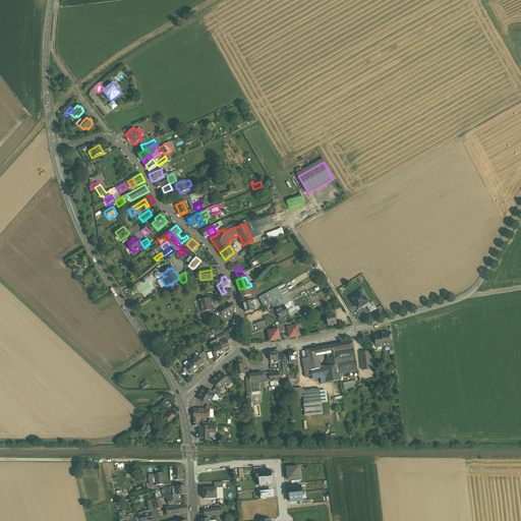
[(283,284),(277,287),(283,297),(288,294),(289,294),(283,284)]
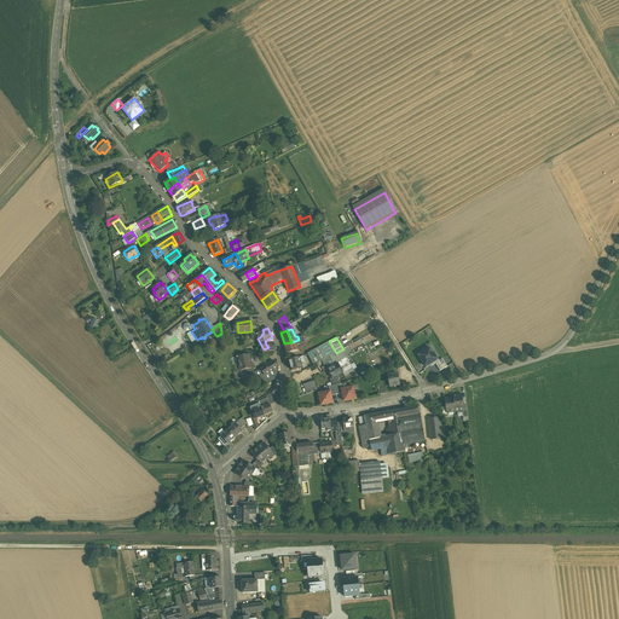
[(291,342),(284,343),(287,353),(298,351),(296,345),(295,341),(291,342)]
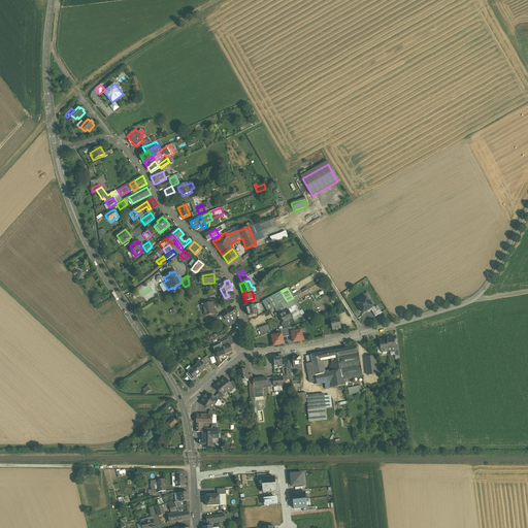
[(281,291),(271,297),(276,306),(281,304),(287,301),(281,291)]
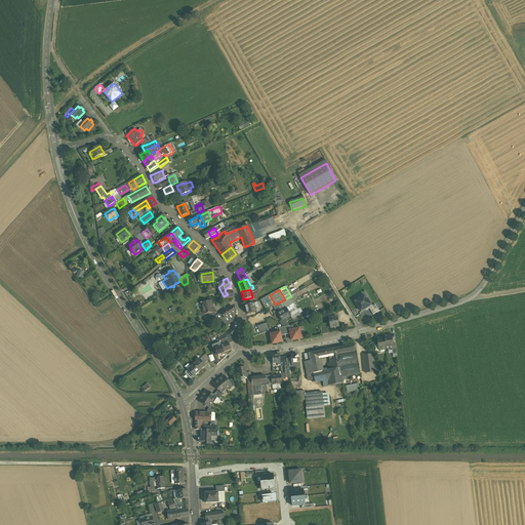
[(270,295),(260,299),(266,310),(274,306),(275,305),(270,295)]
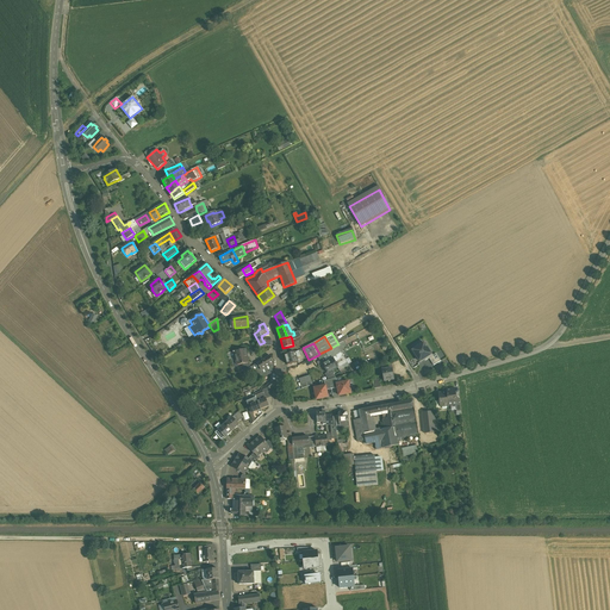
[(424,343),(412,350),(419,362),(424,359),(425,361),(429,359),(434,356),(433,356),(433,355),(428,348),(424,343)]
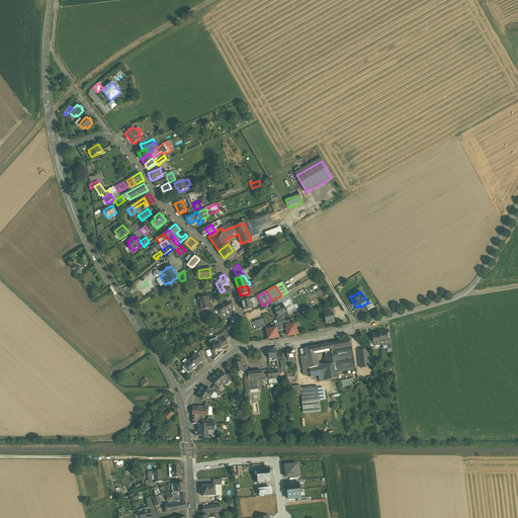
[(281,295),(275,298),(277,300),(282,297),(283,296),(285,299),(286,298),(290,296),(289,295),(288,296),(286,294),(286,292),(281,295)]
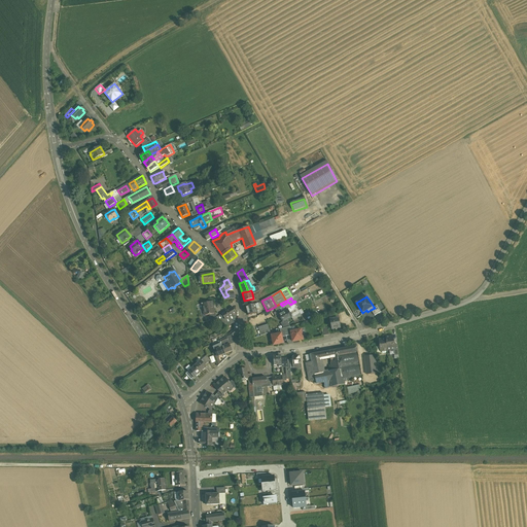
[(212,302),(202,304),(205,316),(210,315),(215,314),(212,302)]
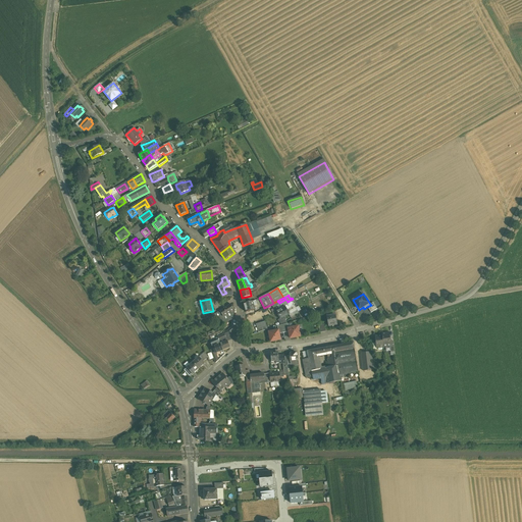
[(293,303),(292,304),(291,303),(289,301),(288,302),(285,299),(284,300),(279,303),(282,308),(276,312),(280,319),(284,316),(289,314),(290,315),(297,310),(293,303)]
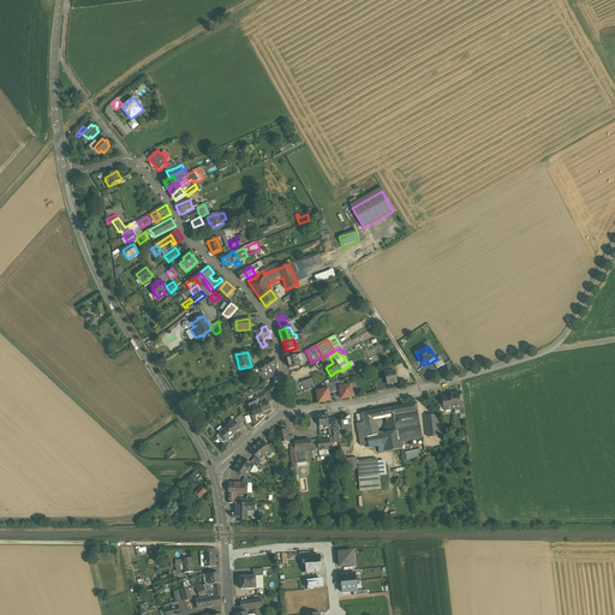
[(329,357),(327,354),(322,357),(321,358),(326,368),(333,363),(329,357)]
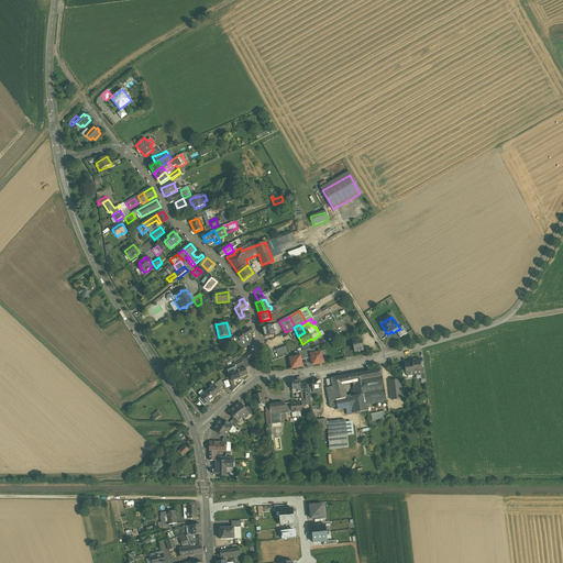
[(274,329),(273,326),(263,328),(265,337),(275,334),(274,329)]
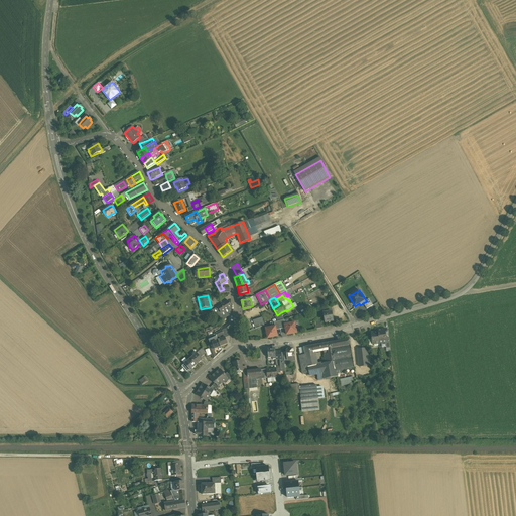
[(369,299),(366,300),(366,301),(367,301),(363,303),(367,309),(373,305),(369,299)]
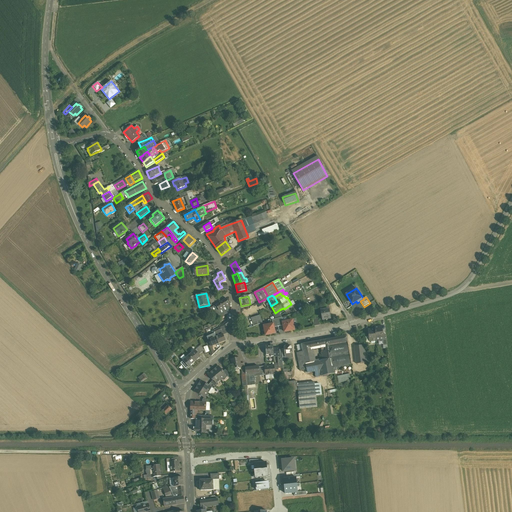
[(230,304),(226,299),(216,305),(219,311),(226,306),(227,308),(230,306),(230,304)]
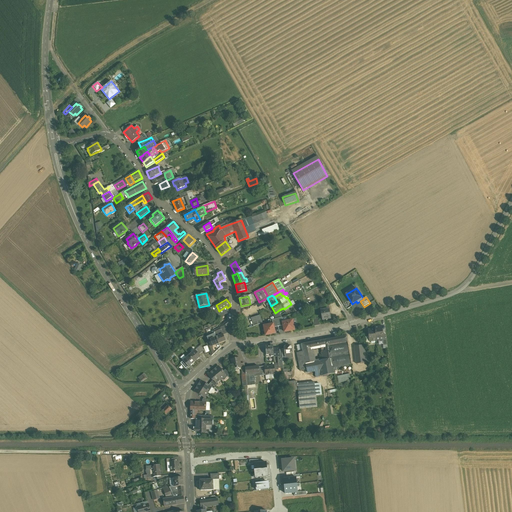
[(215,319),(230,313),(230,306),(227,308),(226,306),(219,311),(216,305),(211,308),(213,312),(212,313),(215,319)]
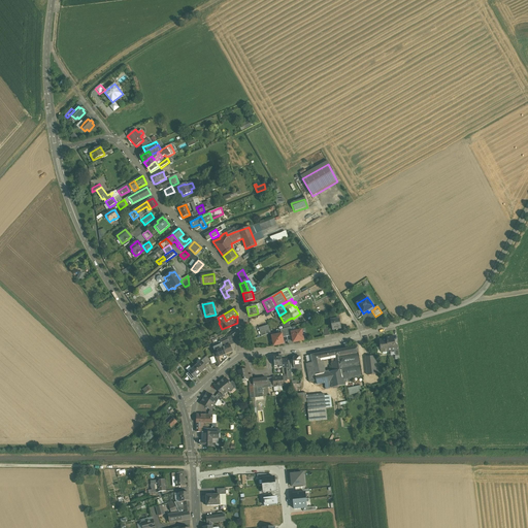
[(337,319),(330,320),(332,330),(341,329),(340,320),(337,320),(337,319)]
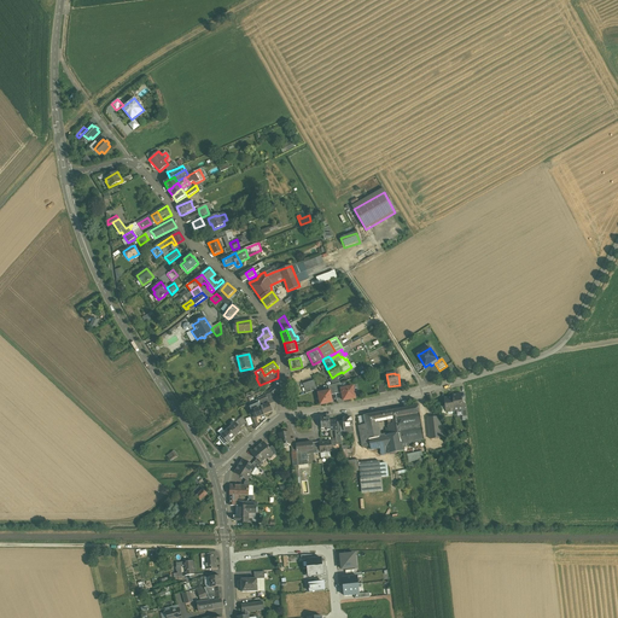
[(337,374),(330,379),(333,385),(340,383),(338,379),(339,378),(337,374)]
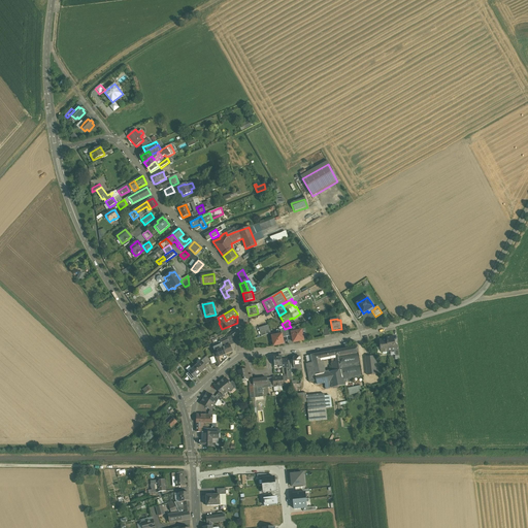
[(268,325),(259,328),(261,336),(270,333),(268,325)]
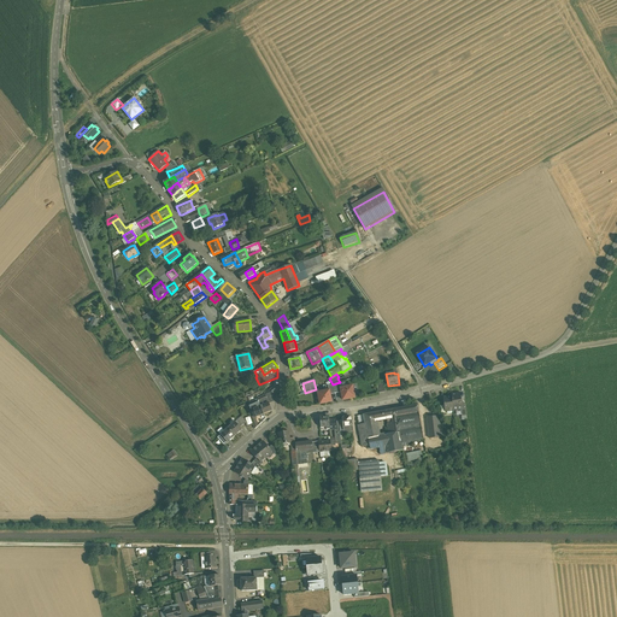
[(341,388),(340,388),(341,392),(342,400),(354,398),(352,386),(341,388)]
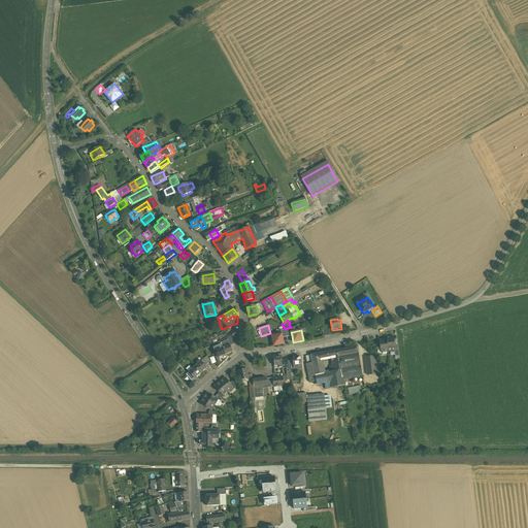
[(282,334),(272,336),(274,345),(284,343),(283,337),(282,334)]
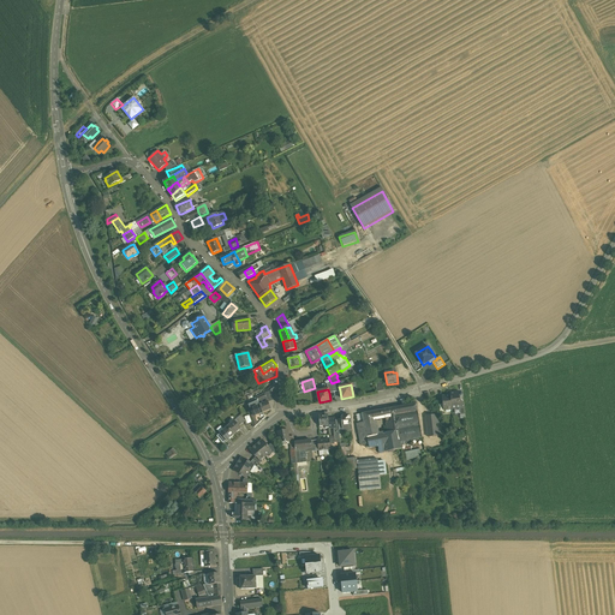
[(459,393),(451,394),(451,396),(452,410),(459,408),(460,408),(460,402),(459,393)]
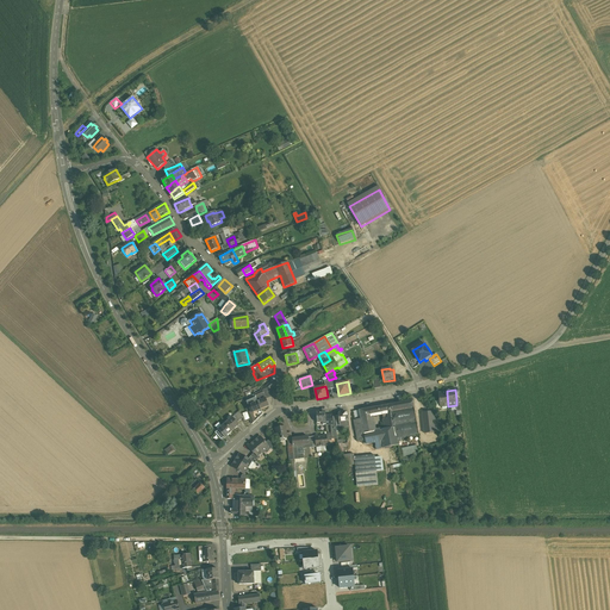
[(447,393),(439,393),(440,402),(440,406),(448,406),(447,393)]
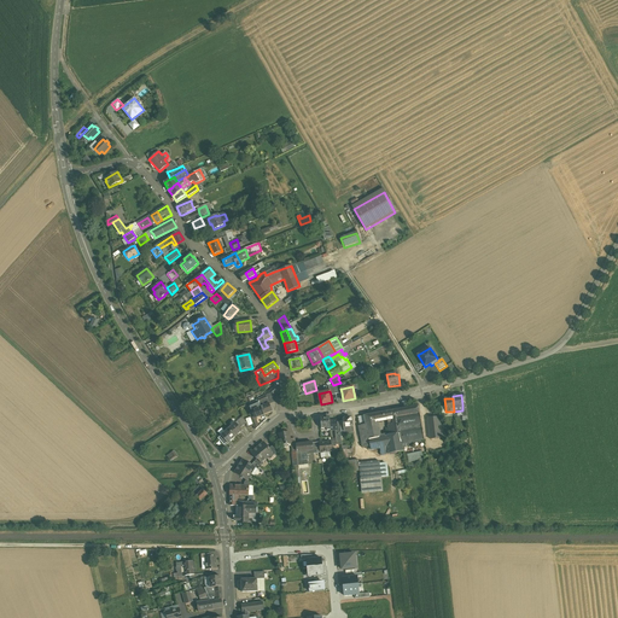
[(257,400),(249,403),(250,407),(252,410),(261,407),(260,403),(257,400)]
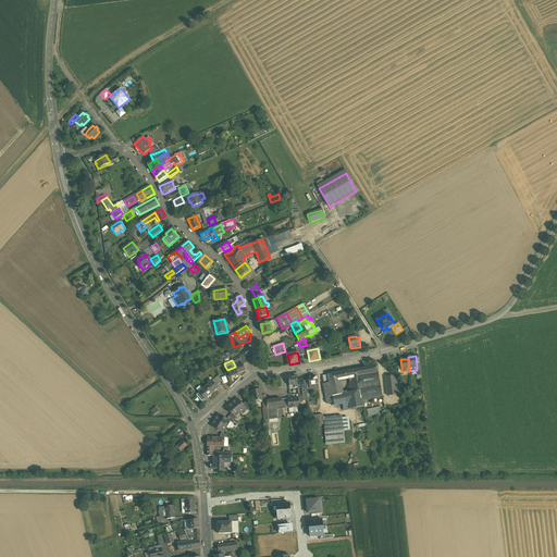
[(243,364),(235,367),(237,373),(245,370),(243,364)]
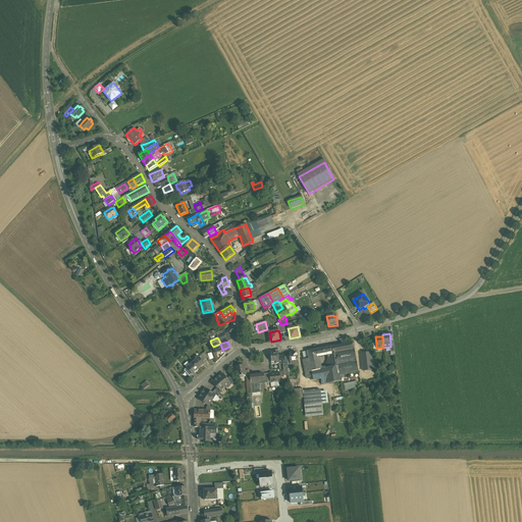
[(353,343),(330,347),(331,359),(332,364),(333,367),(337,366),(340,375),(358,371),(353,343)]
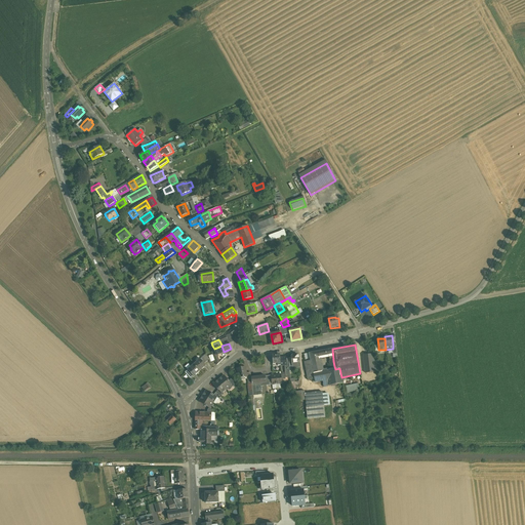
[(221,346),(214,349),(216,355),(224,352),(221,346)]
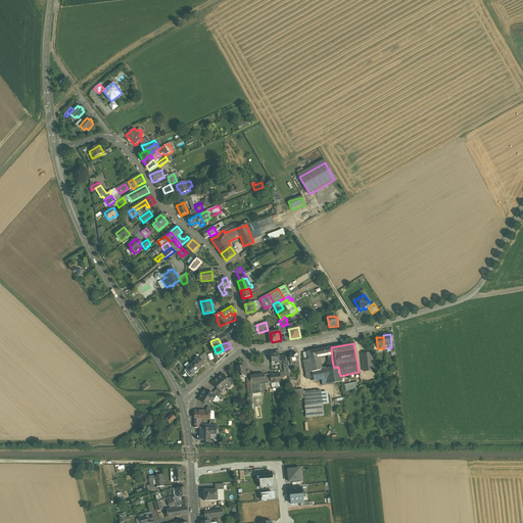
[(331,347),(324,349),(326,354),(328,354),(329,361),(332,360),(331,347)]
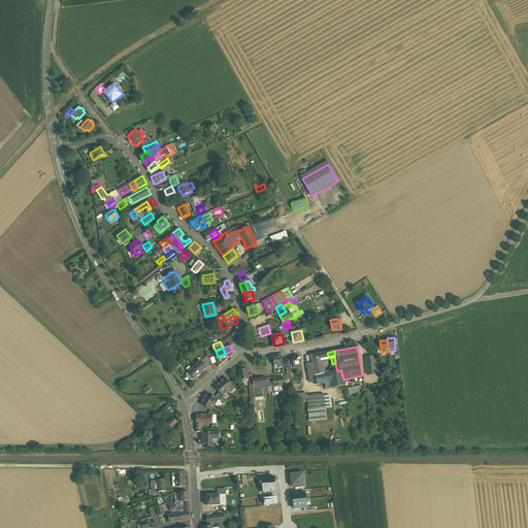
[(327,353),(311,355),(312,363),(322,362),(322,360),(329,358),(327,353)]
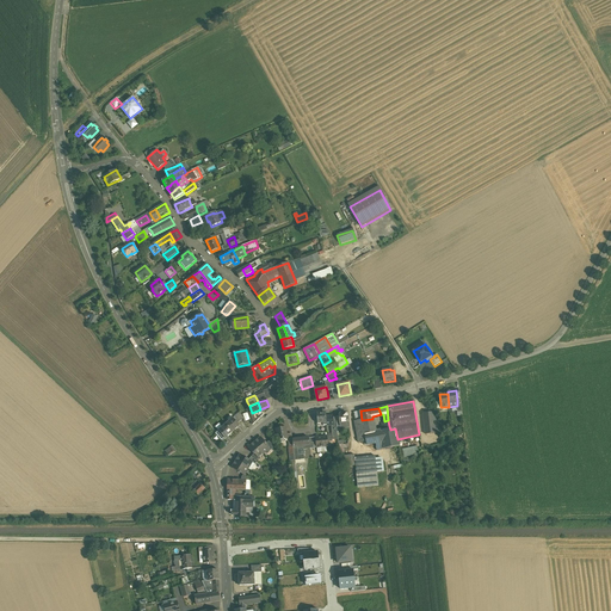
[(437,412),(423,414),(425,434),(439,433),(437,412)]
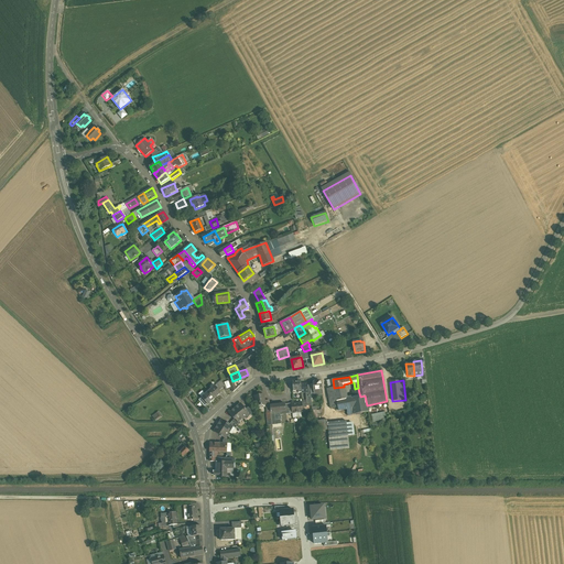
[(313,382),(313,384),(310,384),(311,394),(314,394),(316,396),(321,394),(321,389),(322,389),(322,382),(320,382),(318,383),(317,382),(317,381),(315,381),(313,382)]
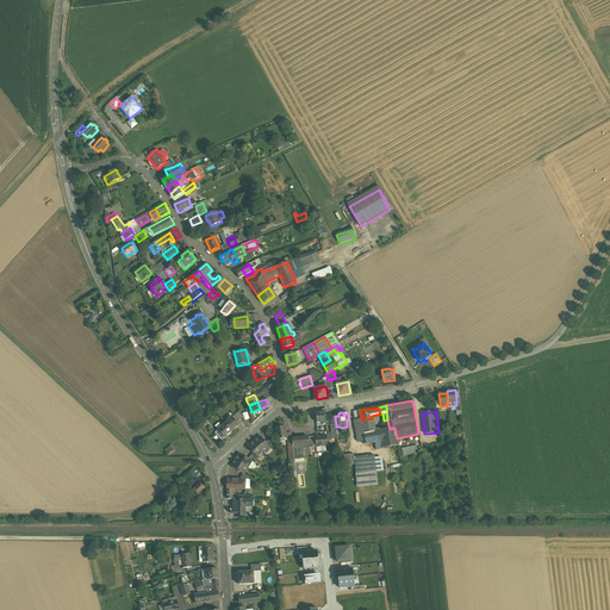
[(331,435),(327,435),(327,441),(328,441),(331,440),(331,439),(337,439),(336,433),(337,433),(336,427),(335,416),(330,417),(330,419),(328,421),(328,422),(325,422),(325,424),(330,424),(331,434),(331,435)]
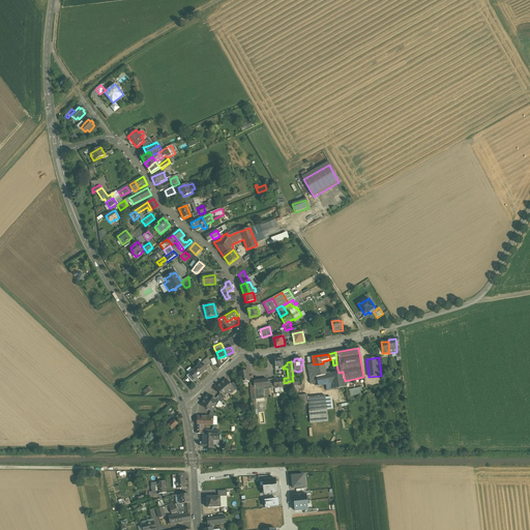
[(206,366),(202,362),(199,365),(196,369),(202,375),(208,369),(206,366)]
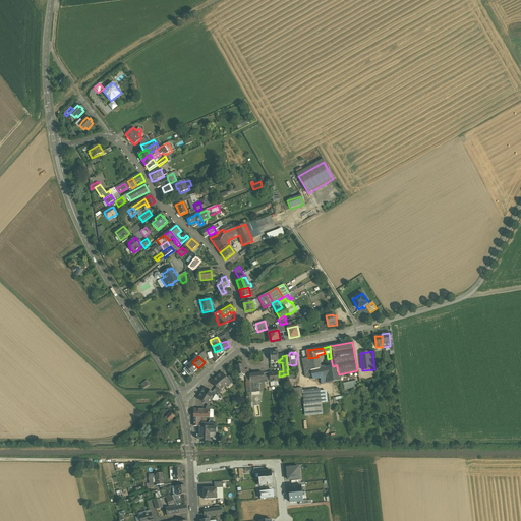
[(317,357),(308,358),(311,370),(320,368),(317,357)]
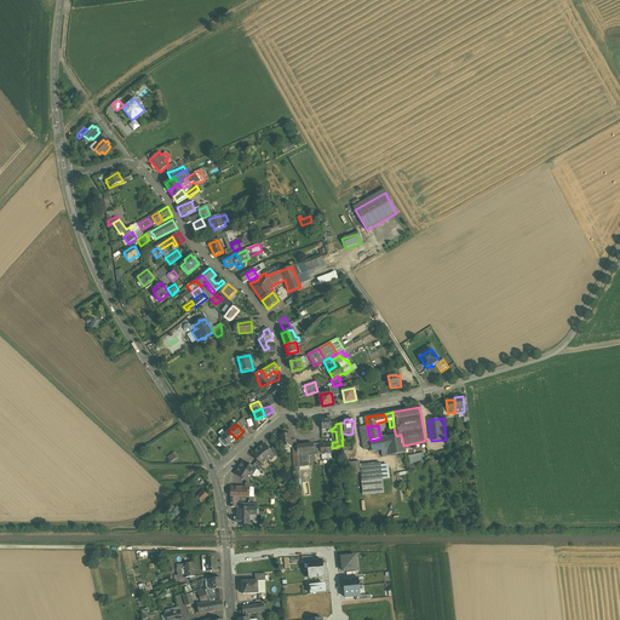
[(367,426),(360,428),(365,449),(372,448),(371,441),(367,426)]
